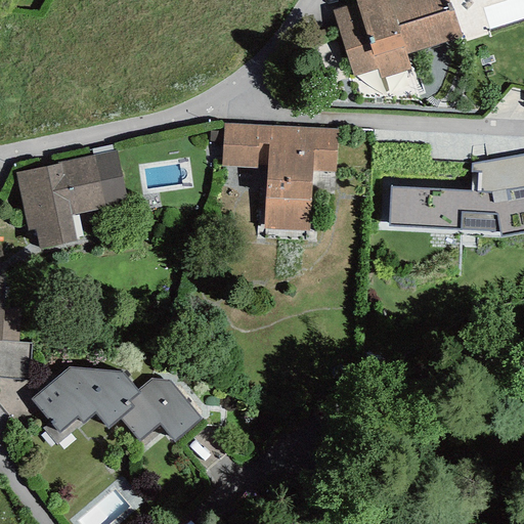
[(332,10),(353,77),(378,70),(381,79),(411,70),(406,55),(462,38),(448,0),(355,0),(356,3),(332,10)]
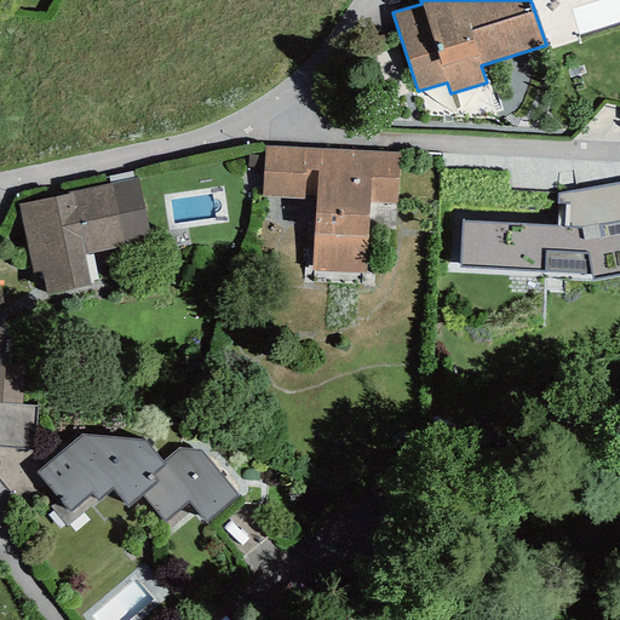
[(316,200),(313,271),(367,274),(369,204),(397,205),(400,154),(264,147),(264,156),(263,168),(263,196),(316,200)]
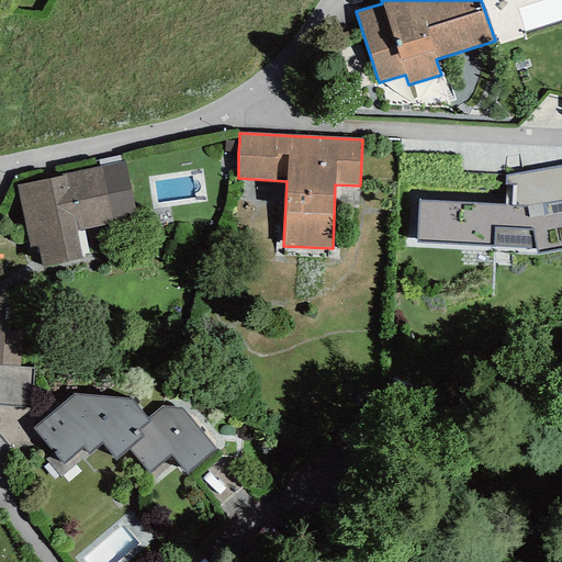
[(225,141),(225,152),(238,153),(239,142),(225,141)]
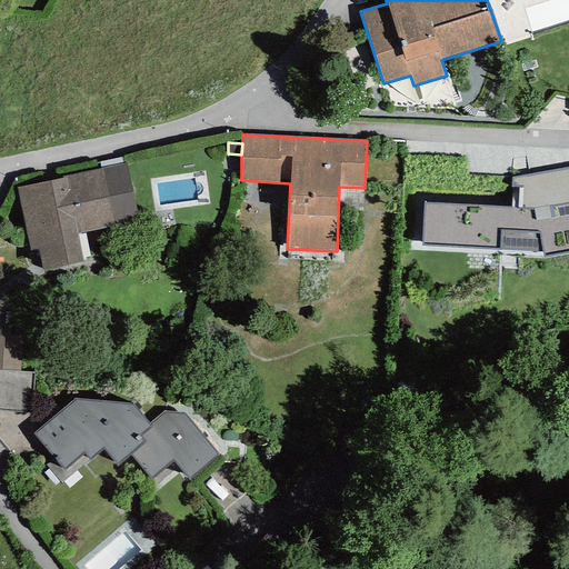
[(37,250),(42,271),(83,262),(78,233),(138,220),(126,163),(62,177),(63,179),(17,188),(30,251),(37,250)]
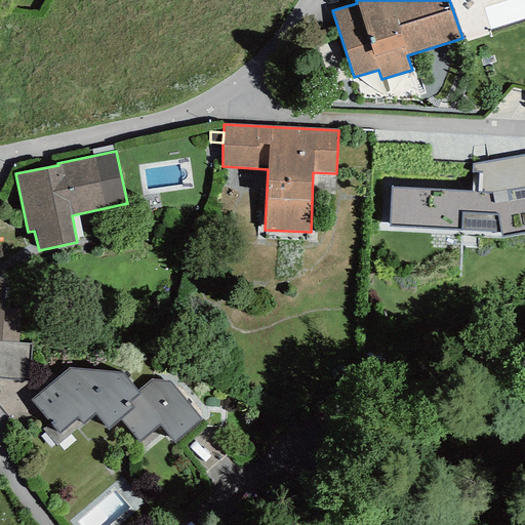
[(501,238),(524,233),(524,155),(473,164),(472,192),(392,188),(391,227),(500,233),(501,238)]
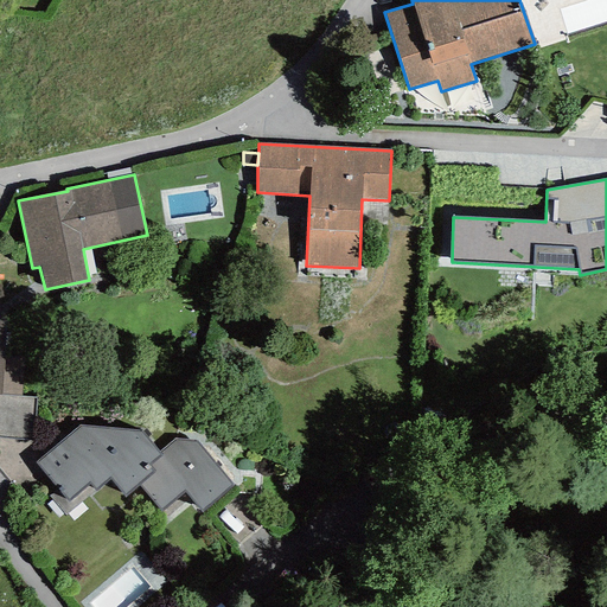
[(24,321),(0,319),(0,395),(21,397),(24,321)]
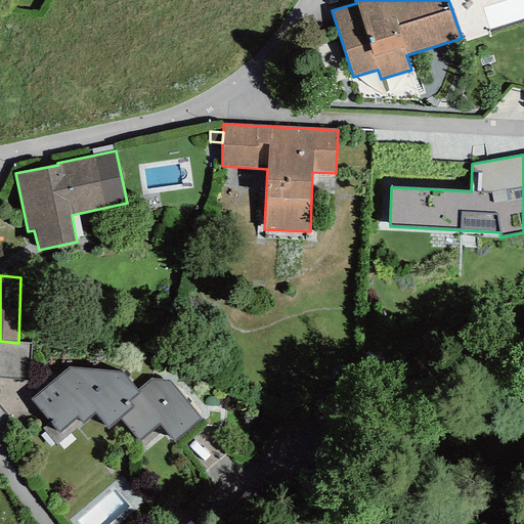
[(0,377),(31,380),(32,343),(18,343),(0,341),(0,377)]
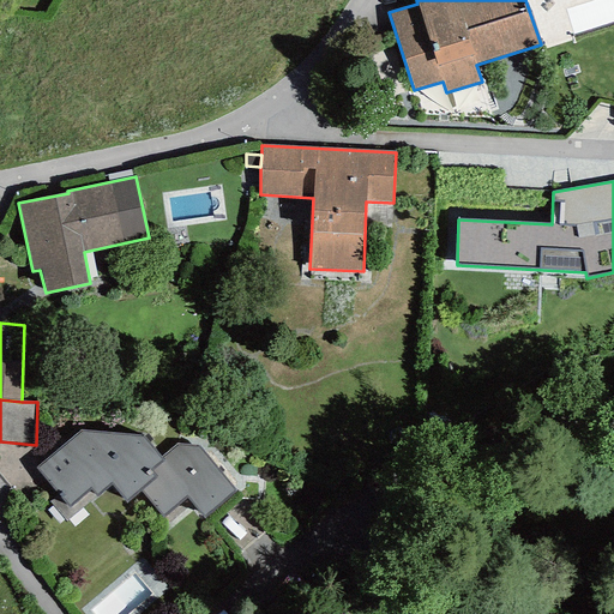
[(127,504),(142,492),(156,477),(150,470),(162,458),(143,437),(80,431),(36,469),(58,495),(68,509),(90,489),(97,497),(112,485),(127,504)]
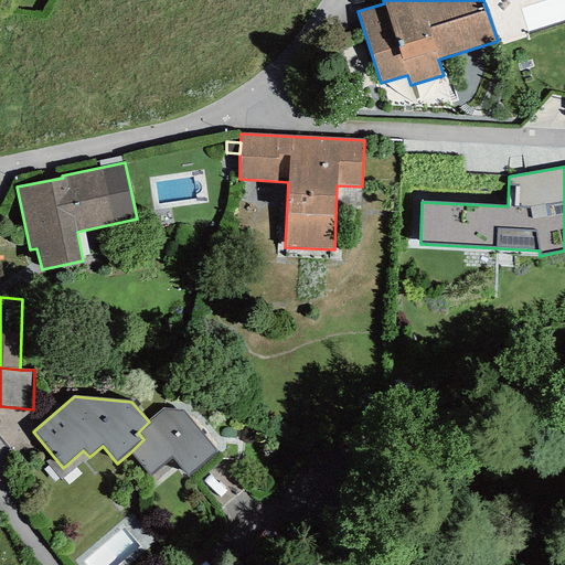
[(162,409),(149,422),(138,433),(144,439),(130,452),(149,476),(172,458),(188,478),(216,452),(182,412),(162,409)]
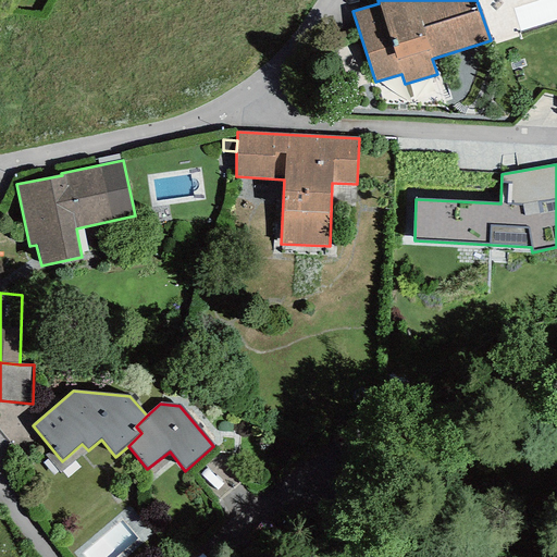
[(45,456),(61,473),(88,450),(82,444),(62,461),(52,449),(45,456)]
